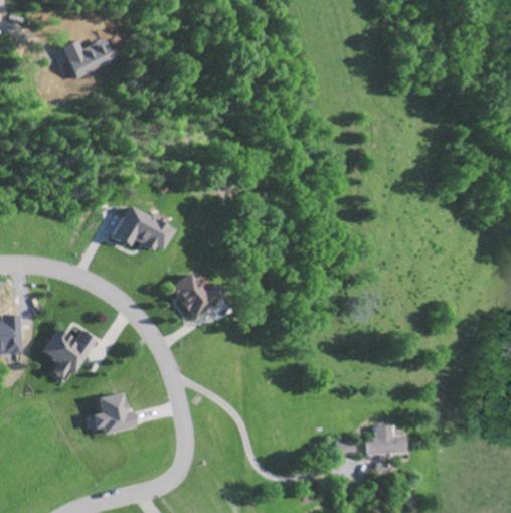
[(175,227),(125,207),(113,239),(132,246),(134,240),(165,252),(175,227)]
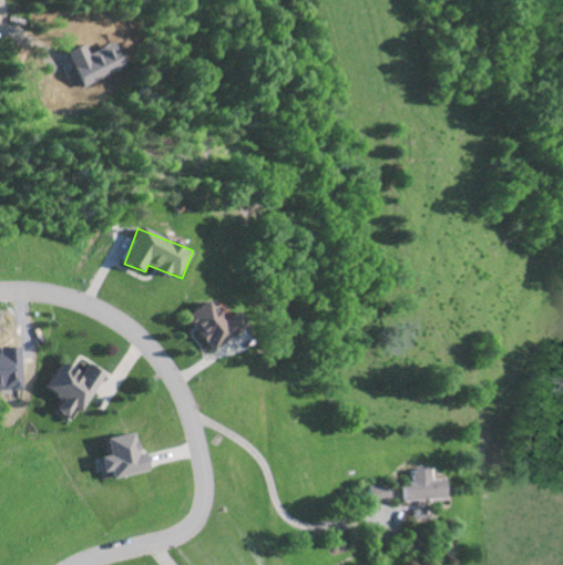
[(190,318),(216,351),(249,325),(239,311),(226,321),(211,301),(190,318)]
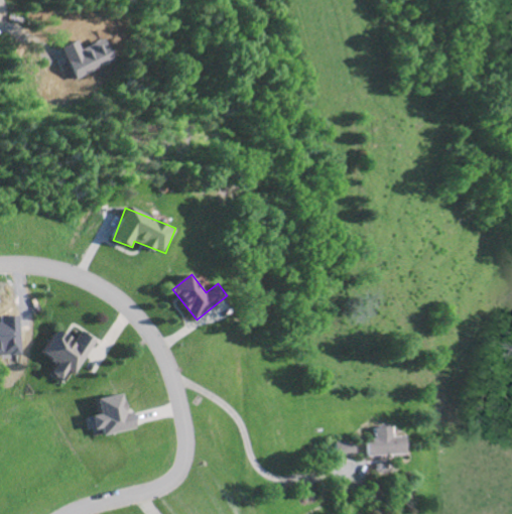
[(42,353),(58,363),(51,374),(62,380),(69,370),(76,375),(88,355),(94,359),(103,346),(82,332),(75,343),(57,331),(42,353)]
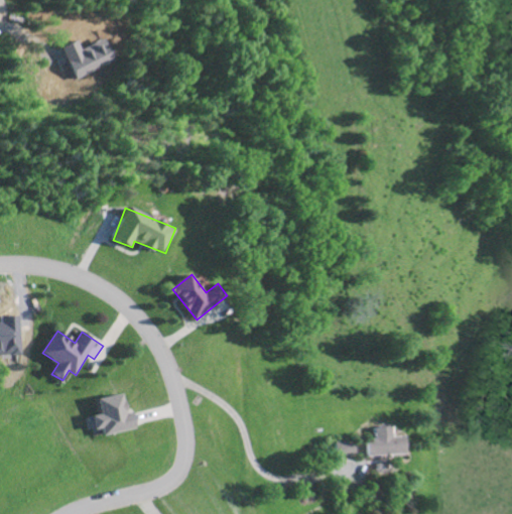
[(101,414),(93,416),(95,428),(104,427),(106,435),(137,429),(134,409),(127,410),(124,394),(98,399),(101,414)]
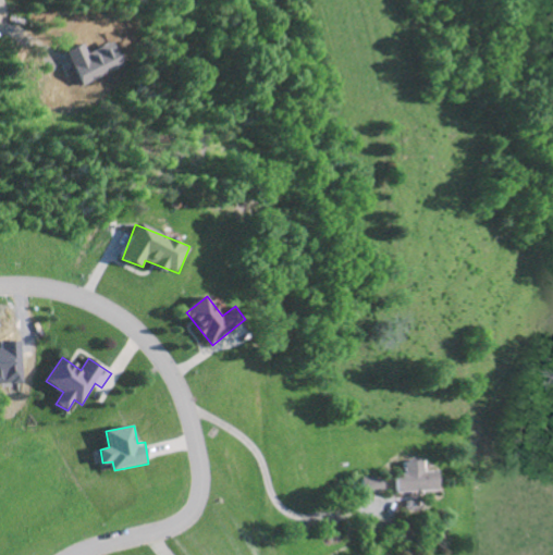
[(403,492),(444,491),(443,471),(429,471),(429,461),(409,461),(409,476),(402,476),(403,492)]
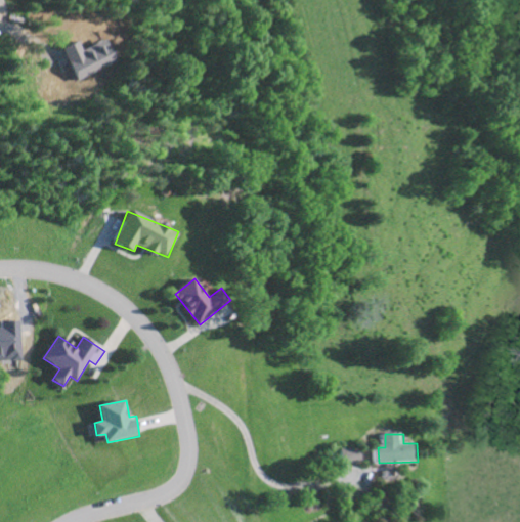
[(344,449),(346,465),(364,463),(362,447),(344,449)]
